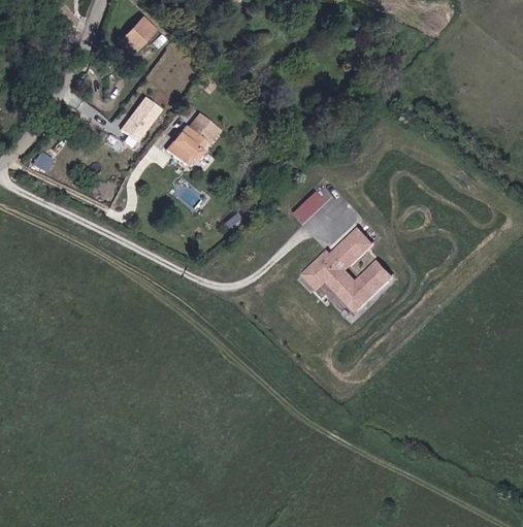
[(116,47),(129,58),(150,34),(135,22),(116,47)]
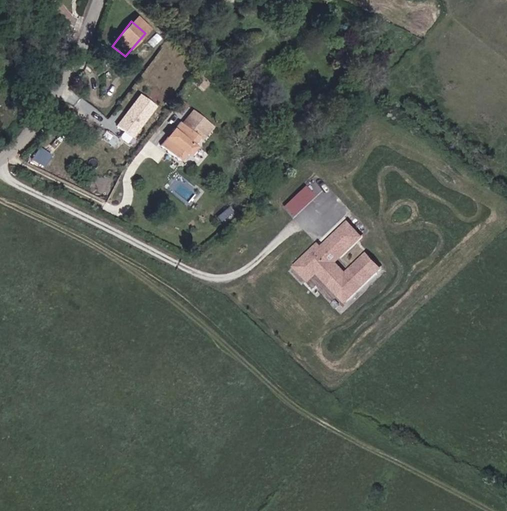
[(110,125),(129,139),(154,107),(136,93),(110,125)]
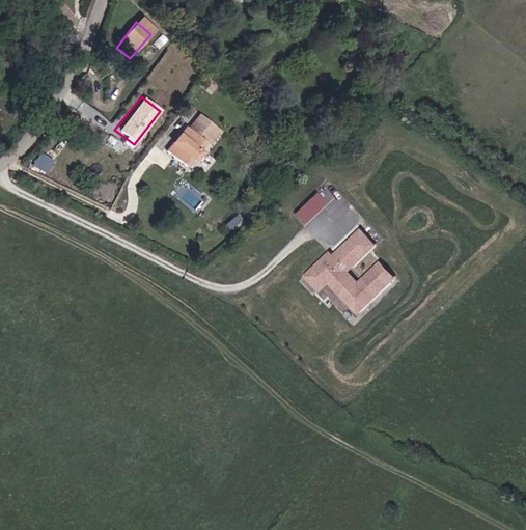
[(182,143),(176,139),(176,140),(168,147),(192,174),(199,166),(202,169),(213,159),(211,156),(216,149),(218,151),(231,139),(210,115),(198,127),(194,122),(185,132),(189,136),(182,143)]
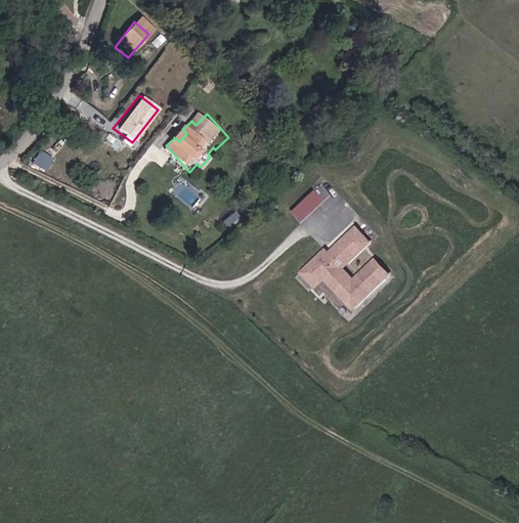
[(179,141),(186,134),(182,130),(174,137),(179,141)]
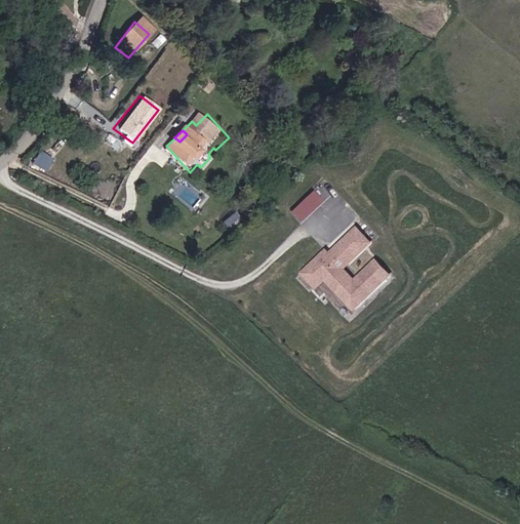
[(323,248),(296,274),(314,291),(323,283),(353,314),(392,276),(374,258),(353,279),(345,270),(371,243),(354,226),(327,252),(323,248)]
